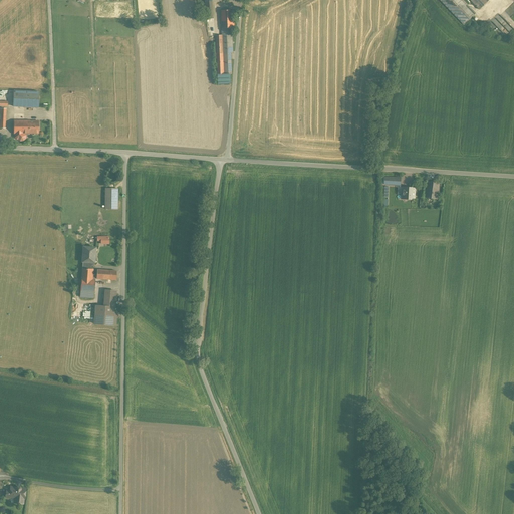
[(212,0),(207,1),(207,0),(205,1),(207,19),(214,18),(212,0)]
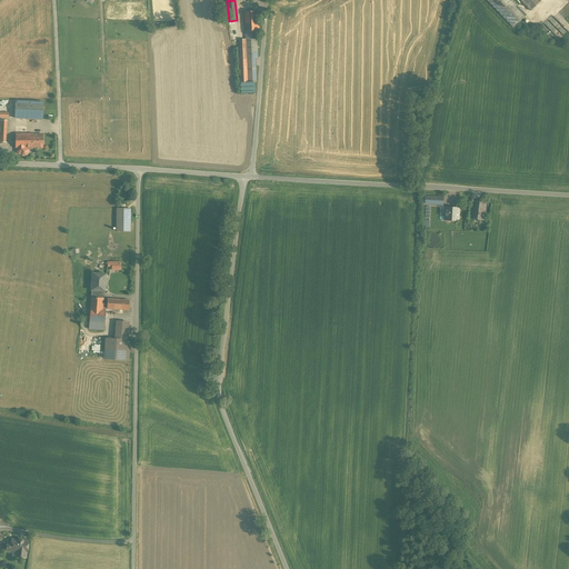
[(526,16),(510,0),(488,0),(513,27),(526,16)]
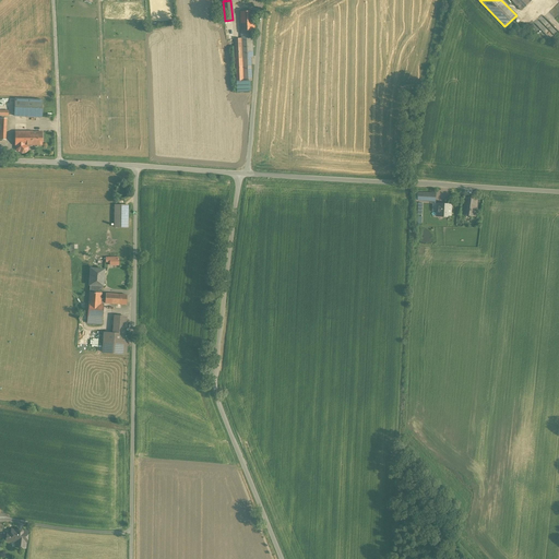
[(511,0),(521,11),(532,0),(531,0),(511,0)]
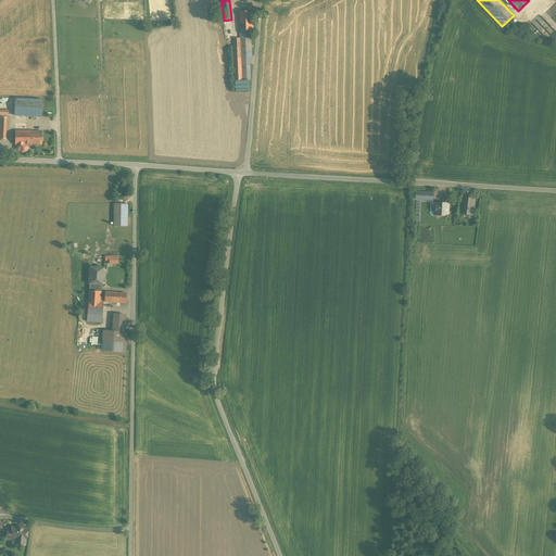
[(252,11),(239,12),(240,30),(250,30),(253,30),(252,11)]
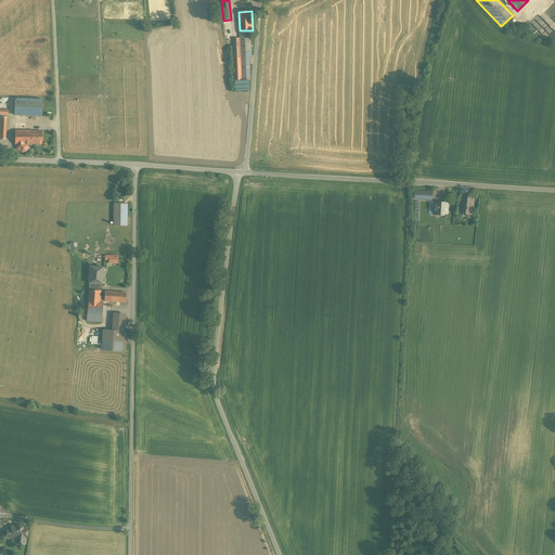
[(249,30),(240,30),(240,39),(241,56),(248,55),(250,55),(249,30)]
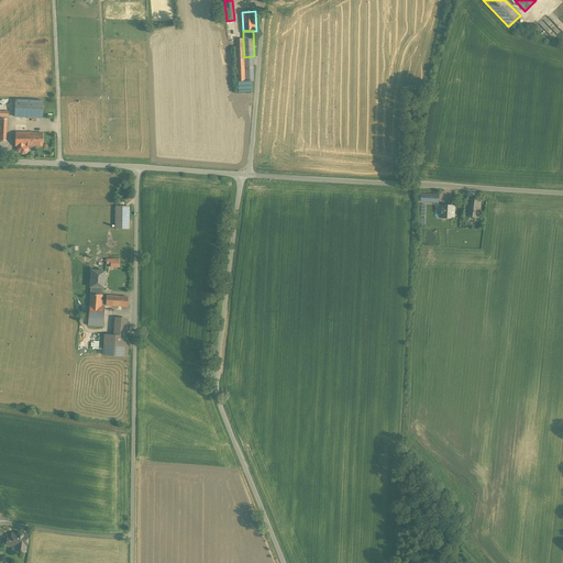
[(243,40),(236,40),(238,81),(245,81),(244,57),(243,40)]
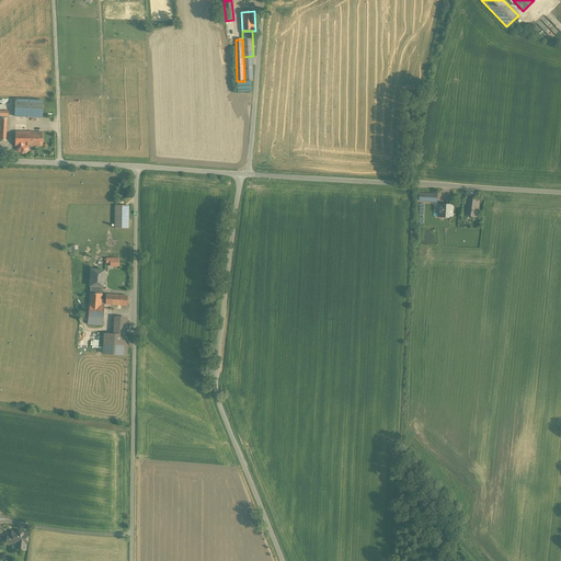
[(251,56),(243,57),(244,81),(252,80),(251,56)]
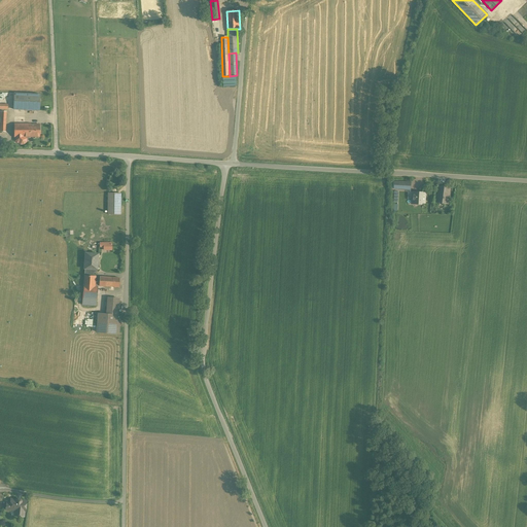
[(40,94),(14,93),(13,109),(39,110),(40,94)]
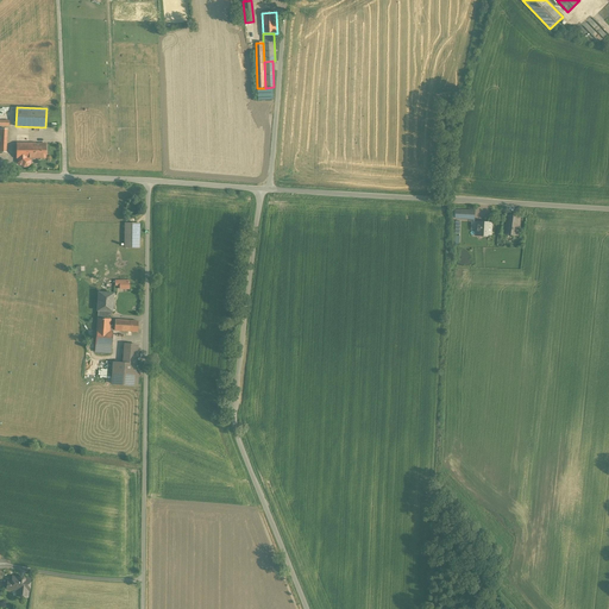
[(45,144),(36,144),(36,143),(17,143),(17,158),(18,158),(29,158),(45,158),(45,144)]
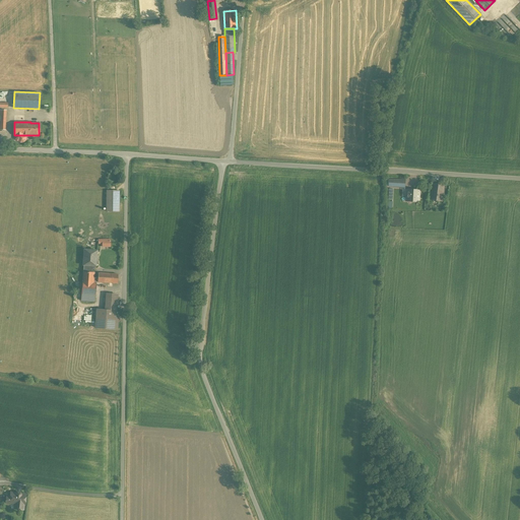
[(118,182),(119,180),(120,178),(119,176),(118,175),(117,173),(115,172),(114,172),(112,172),(110,173),(109,175),(108,176),(108,178),(108,180),(109,182),(111,184),(113,184),(115,184),(117,183),(118,182)]
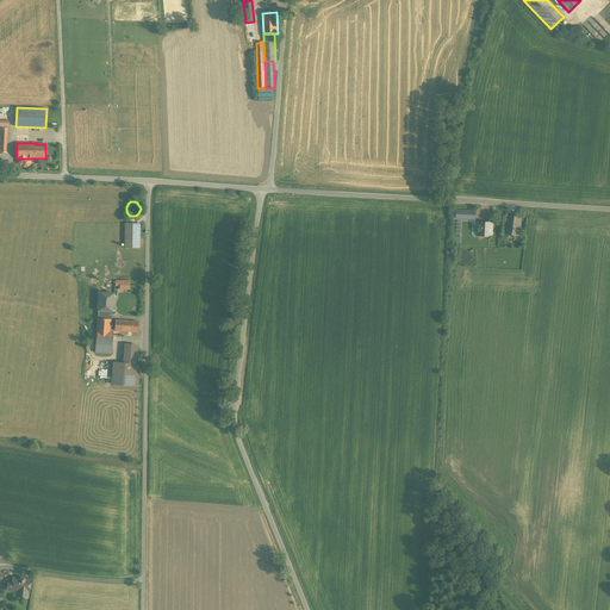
[(477,211),(456,210),(456,219),(475,221),(477,211)]
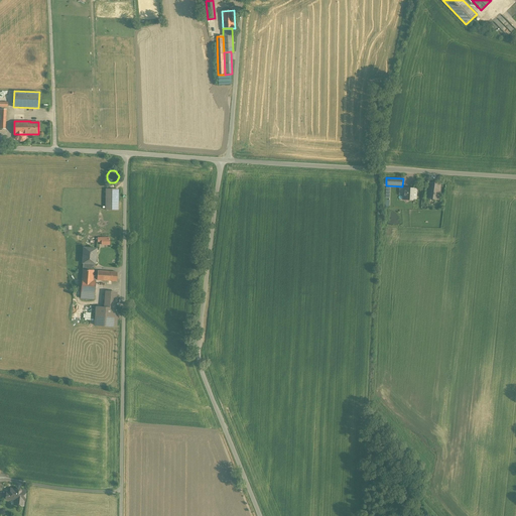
[(441,183),(429,181),(427,199),(438,200),(441,183)]
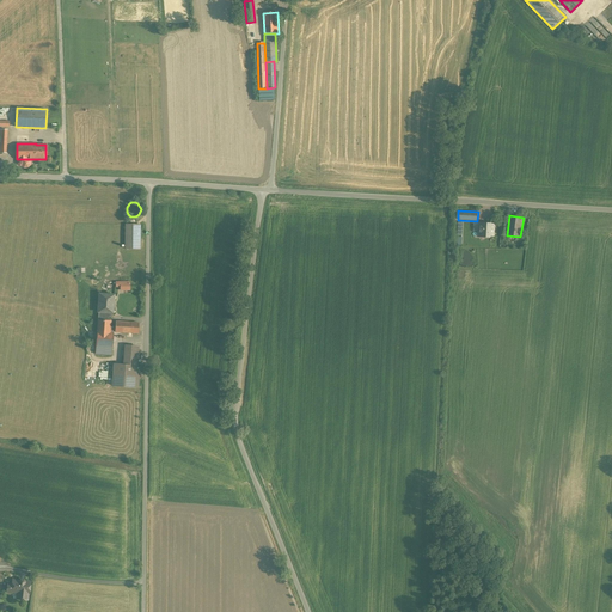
[(494,224),(481,222),(479,231),(478,231),(478,236),(479,236),(488,237),(488,236),(493,236),(494,224)]
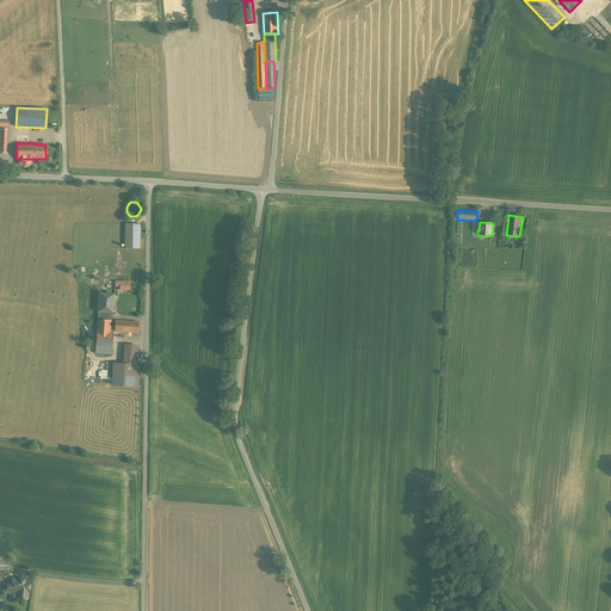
[(140,224),(125,223),(124,248),(140,248),(140,224)]
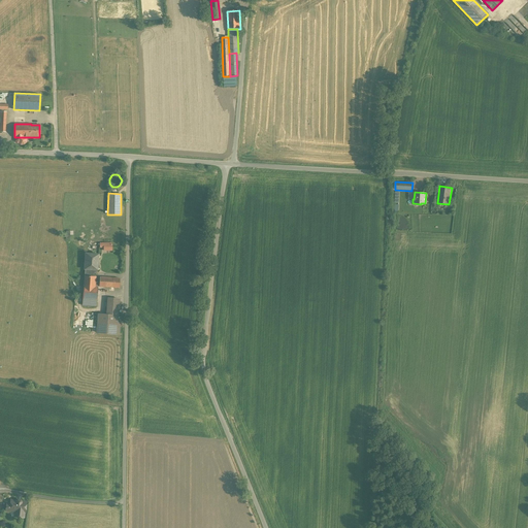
[(98,255),(86,254),(85,268),(96,269),(97,260),(98,260),(98,255)]
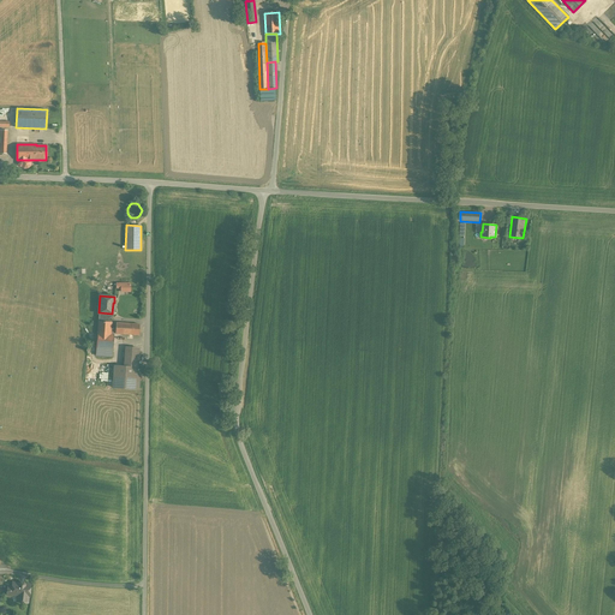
[(99,312),(96,354),(112,356),(114,333),(111,333),(111,327),(112,314),(99,312)]
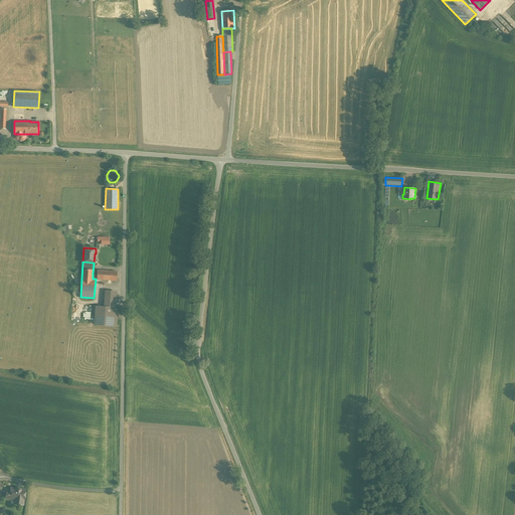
[(117,272),(97,270),(97,274),(97,279),(116,281),(117,272)]
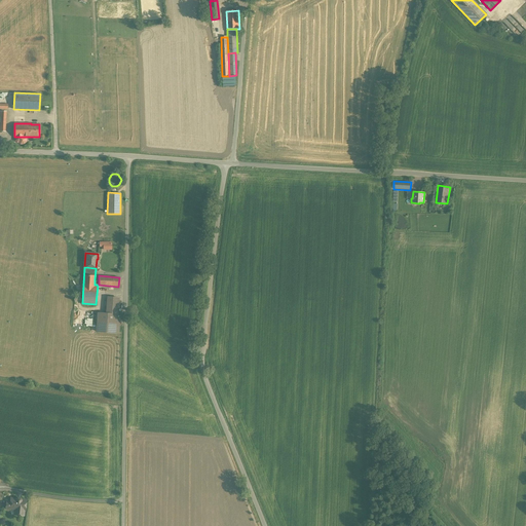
[(118,298),(107,297),(106,313),(98,312),(96,331),(116,333),(118,298)]
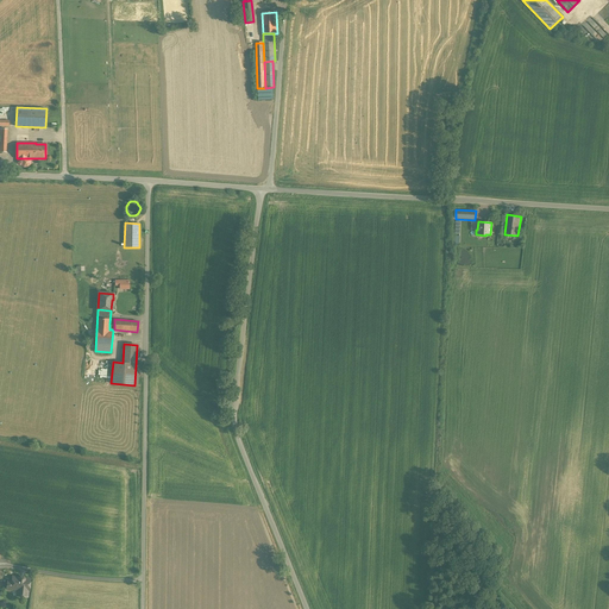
[(16,597),(29,597),(30,576),(12,576),(12,579),(4,579),(4,591),(16,591),(16,597)]
